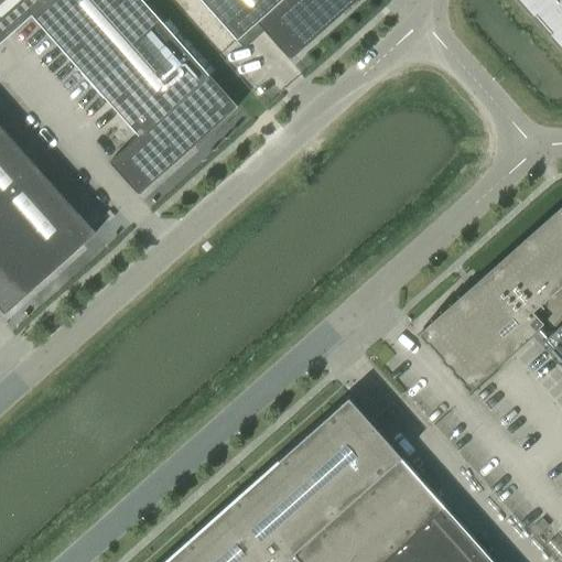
[(214,79),(213,80),(208,74),(142,0),(0,0),(0,42),(32,14),(139,134),(109,161),(139,194),(181,155),(177,152),(191,141),(194,144),(237,106),(214,79)]
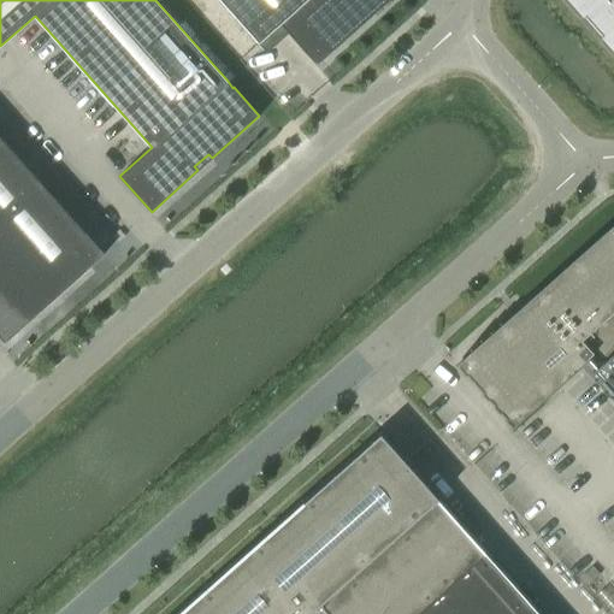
[(220,0),(260,43),(261,42),(260,41),(281,23),(318,65),(390,0),(220,0)]
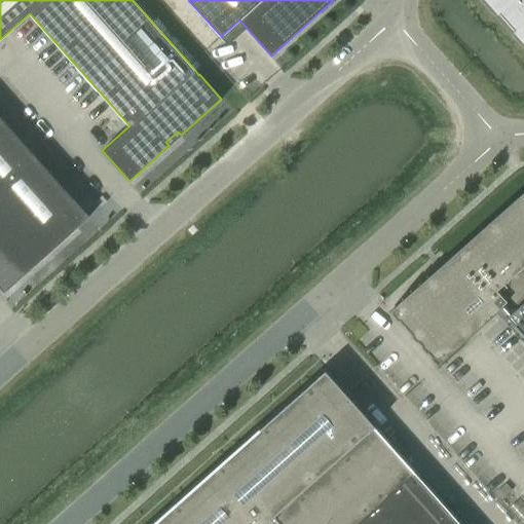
[(487,0),(523,41),(523,0),(487,0)]
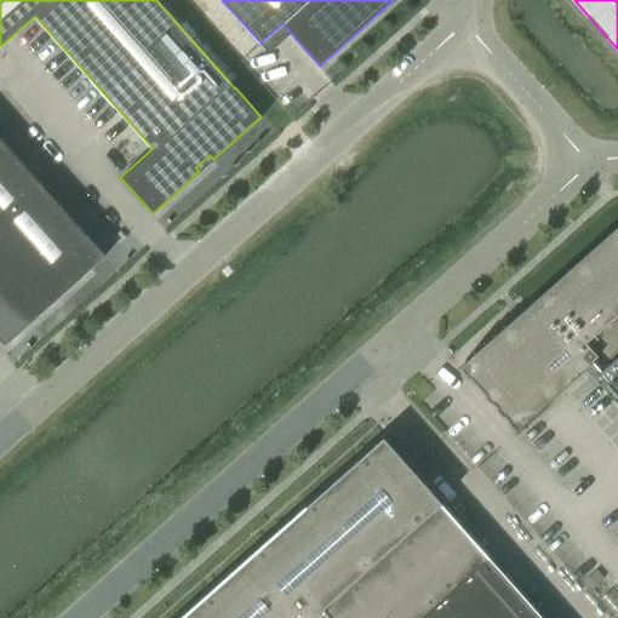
[(223,152),(233,164),(278,126),(268,114),(223,152)]
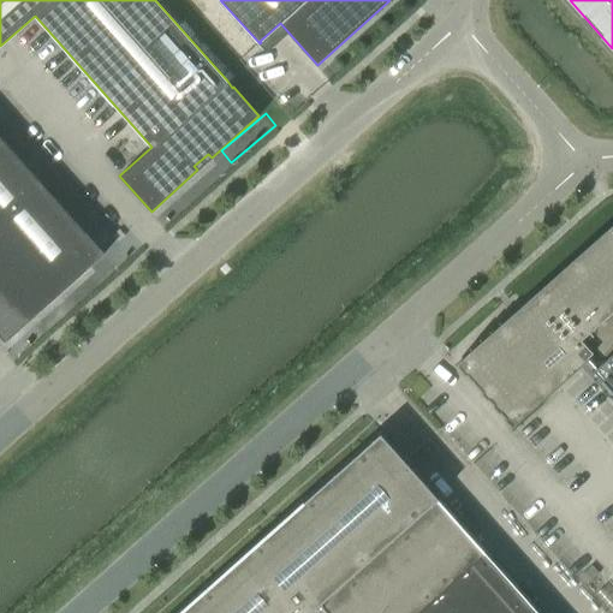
[(0,335),(5,341),(105,254),(0,135),(0,335)]
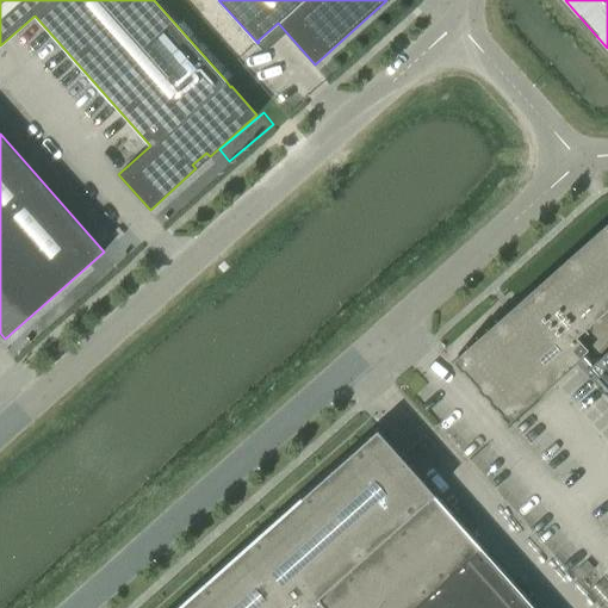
[(607,223),(523,299),(503,317),(502,316),(451,360),(461,372),(463,371),(478,388),(477,389),(483,396),(484,395),(490,401),(488,402),(494,409),(496,408),(501,414),(500,415),(507,423),(581,360),(607,391),(607,223)]
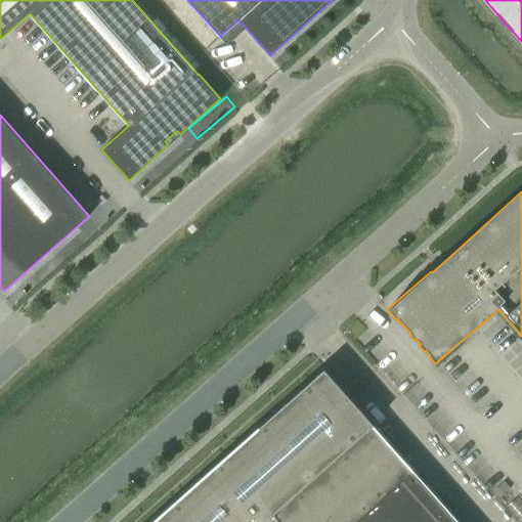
[(459,521),(323,370),(151,521),(459,521)]
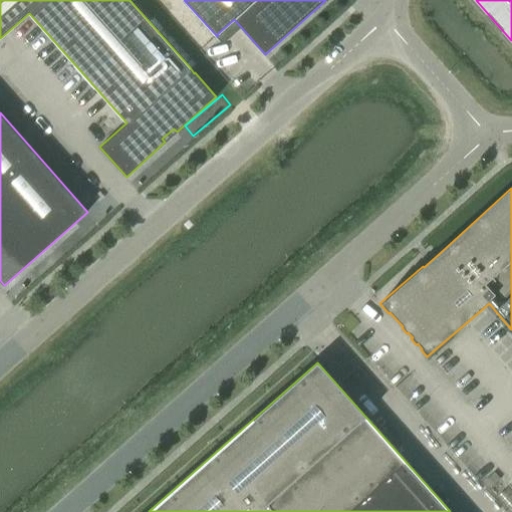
[(502,477),(496,471),(487,479),(493,485),(502,477)]
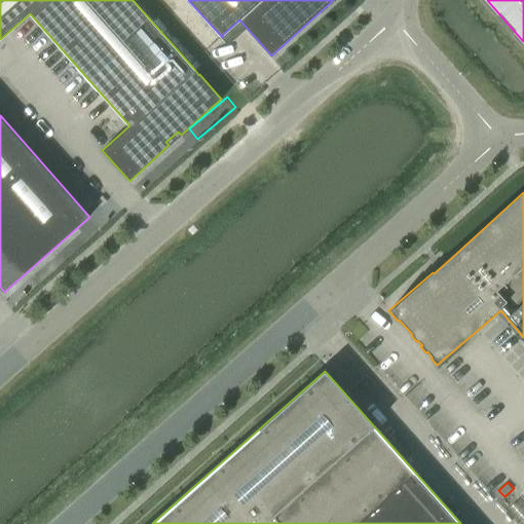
All buildings are outlined.
